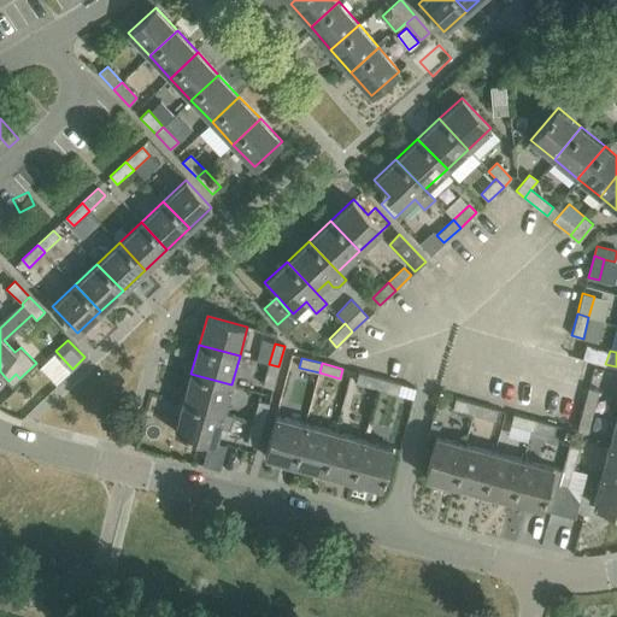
[(272,388),(278,366),(269,364),(263,386),(272,388)]
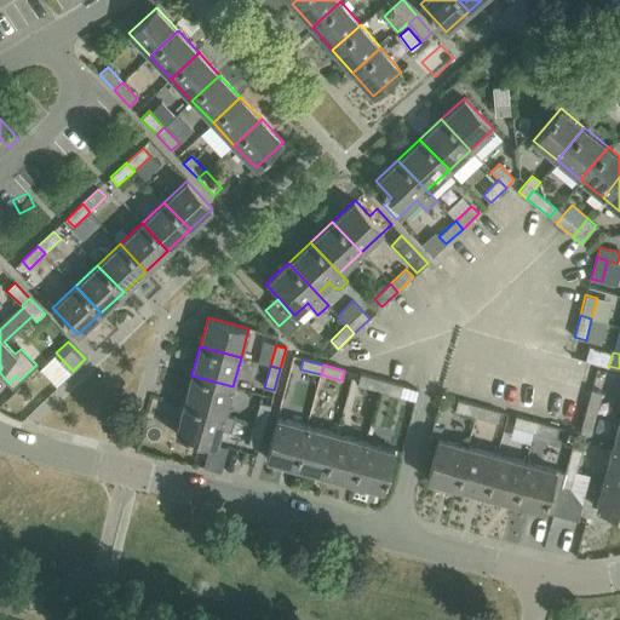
[(357,385),(379,390),(382,380),(361,374),(357,385)]
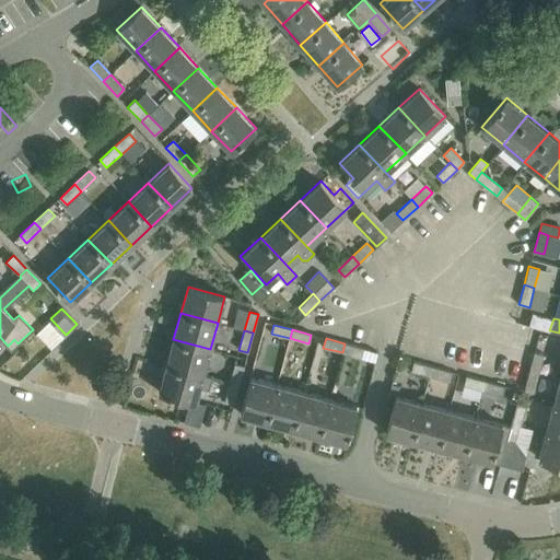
[(210,349),(173,339),(166,365),(203,375),(210,349)]
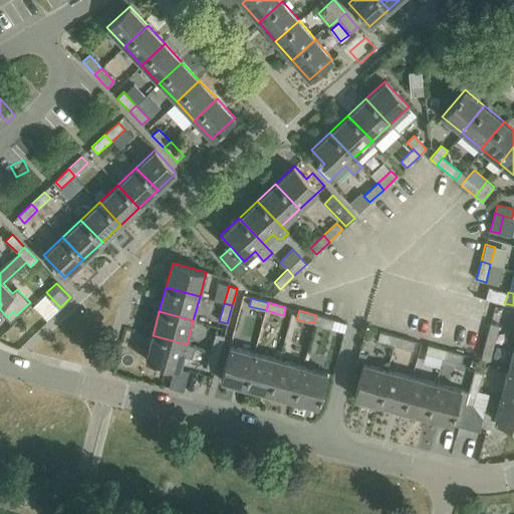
[(333,320),(316,315),(314,323),(331,328),(333,320)]
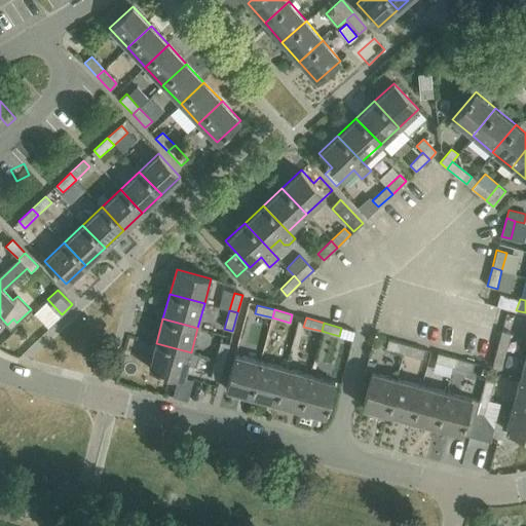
[(497,348),(506,351),(511,333),(501,331),(497,348)]
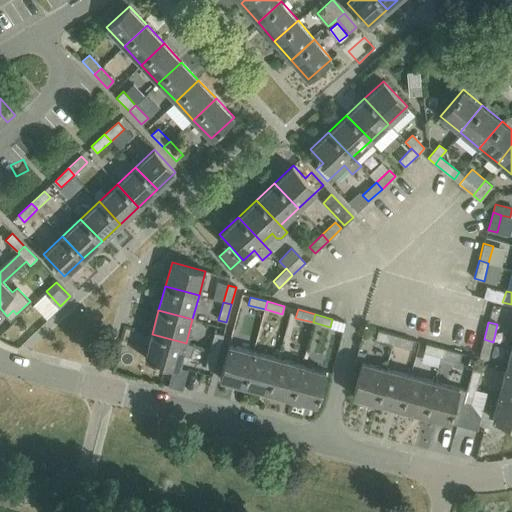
[(323,329),(313,327),(307,351),(316,353),(323,329)]
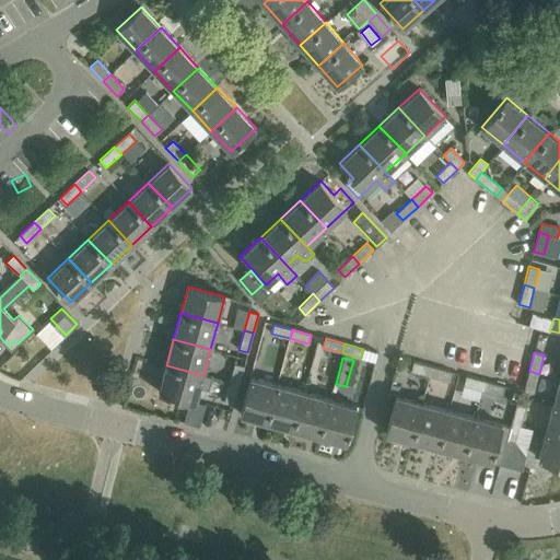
[(430,376),(432,368),(413,362),(411,371),(430,376)]
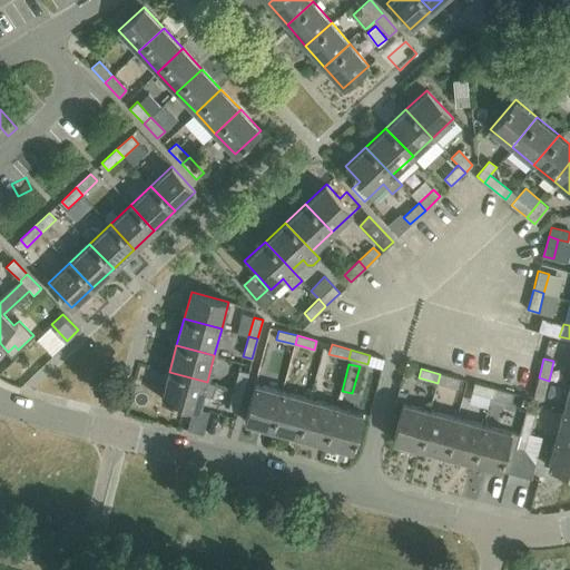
[(239,371),(234,390),(244,392),(248,373),(239,371)]
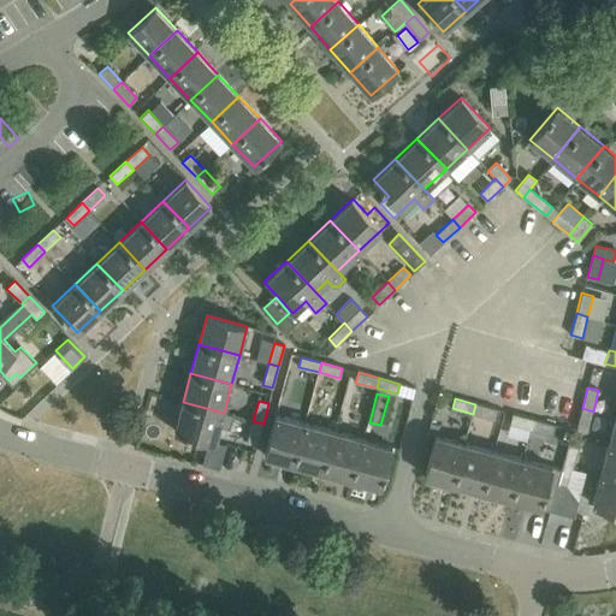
[(224,413),(183,402),(175,431),(215,442),(224,413)]
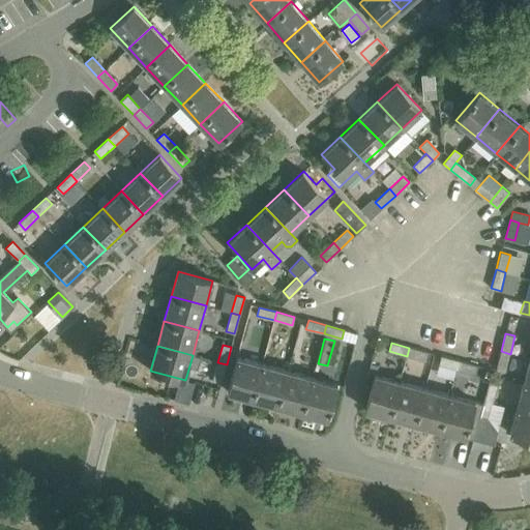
[(428,353),(409,348),(407,356),(424,361),(428,353)]
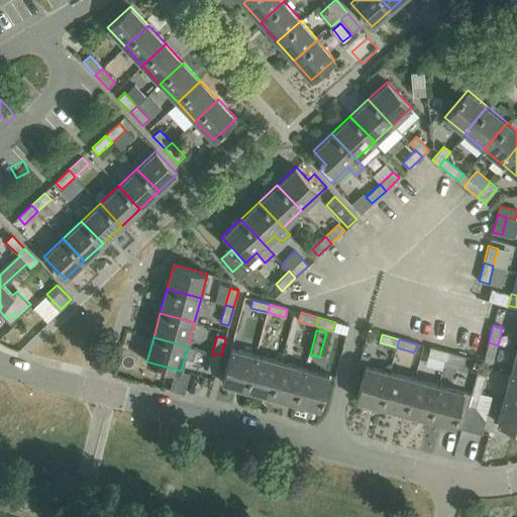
[(493,364),(498,345),(489,342),(484,362),(493,364)]
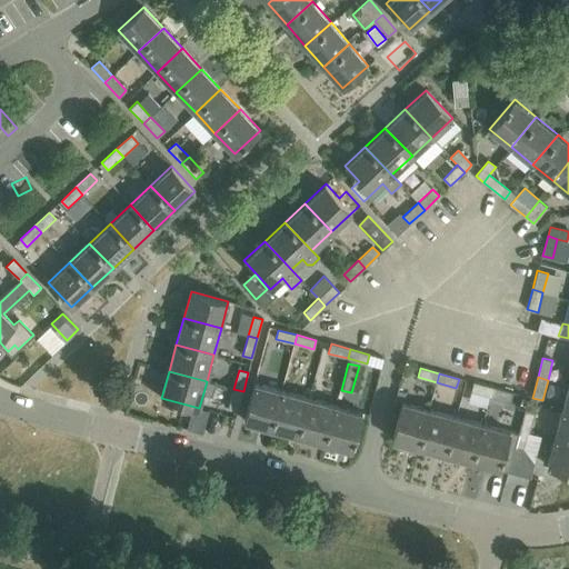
[(490,397),(492,388),(473,382),(471,392),(490,397)]
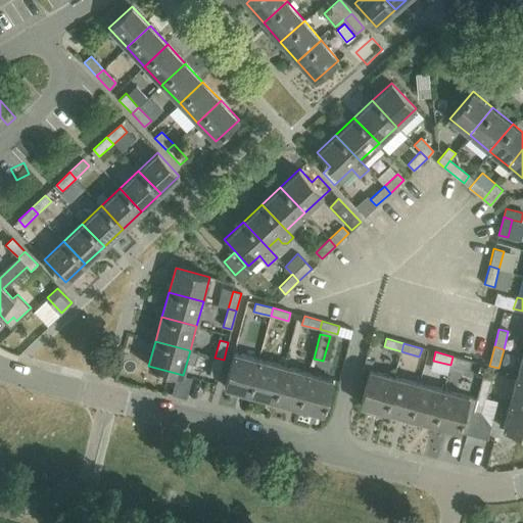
[(225,387),(249,393),(258,360),(234,352),(225,387)]
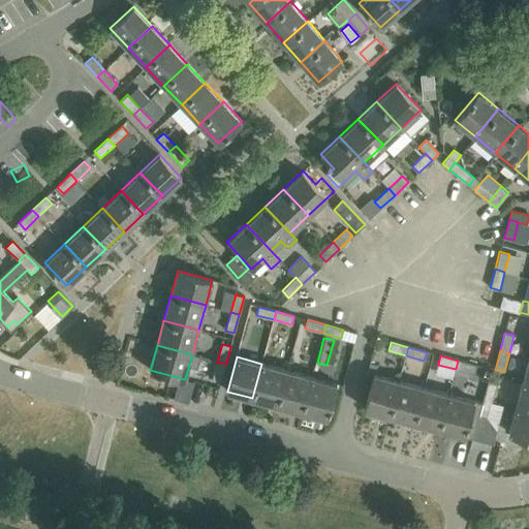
[(458,361),(456,369),(474,374),(476,365),(458,361)]
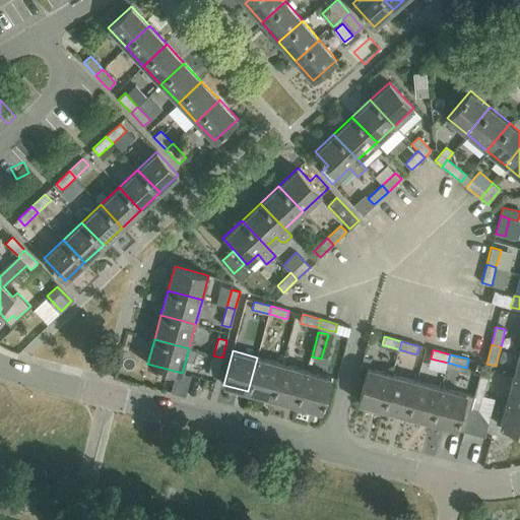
[(222,358),(213,355),(208,374),(217,376),(222,358)]
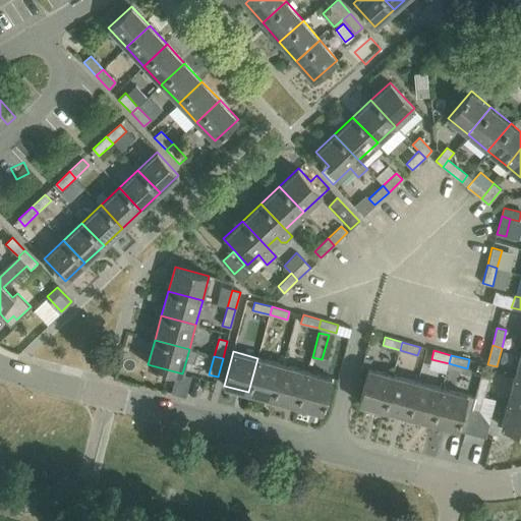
[(248,392),(273,399),(282,364),(257,358),(248,392)]
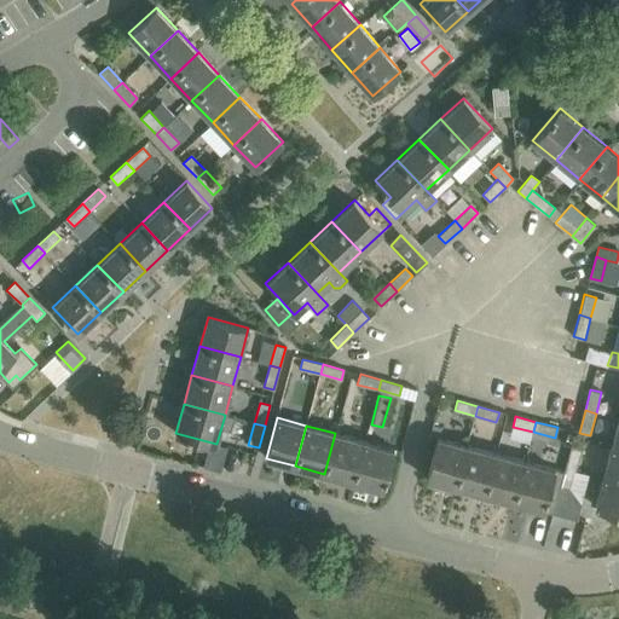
[(364,440),(335,433),(324,474),(353,481),(364,440)]
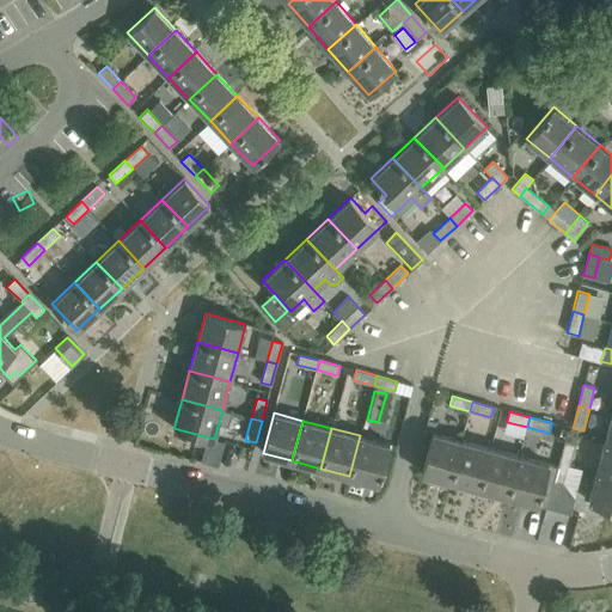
[(451,481),(461,440),(433,433),(422,473),(451,481)]
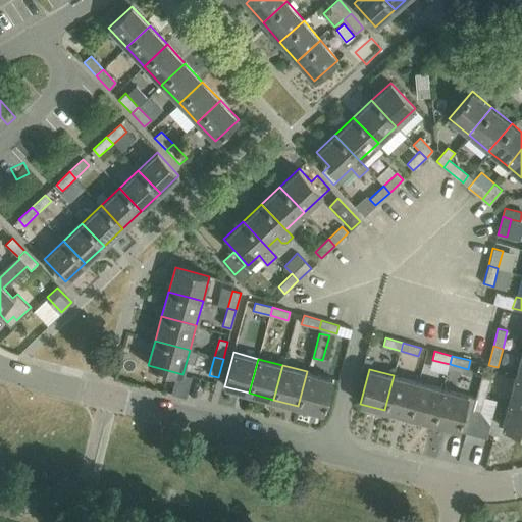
[(307,371),(298,406),(323,413),(332,378),(307,371)]
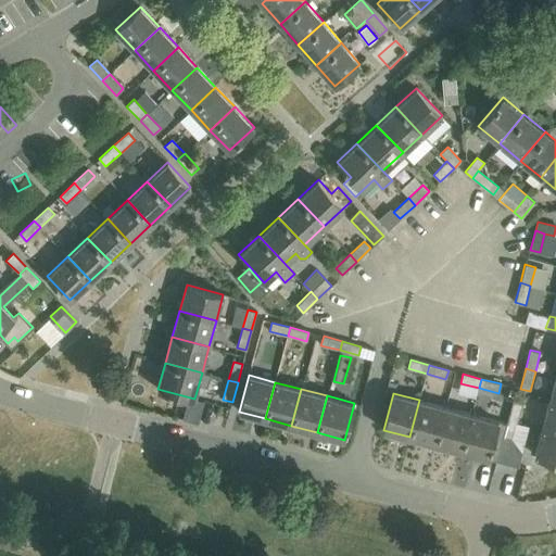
[(436,444),(445,407),(419,400),(409,437),(436,444)]
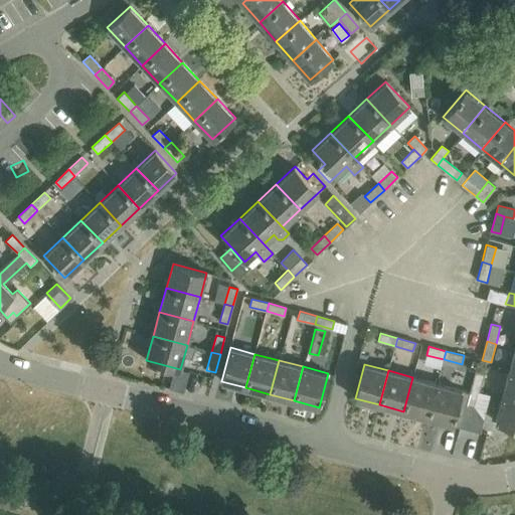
[(474,389),(480,390),(484,373),(476,371),(471,388),(474,389)]
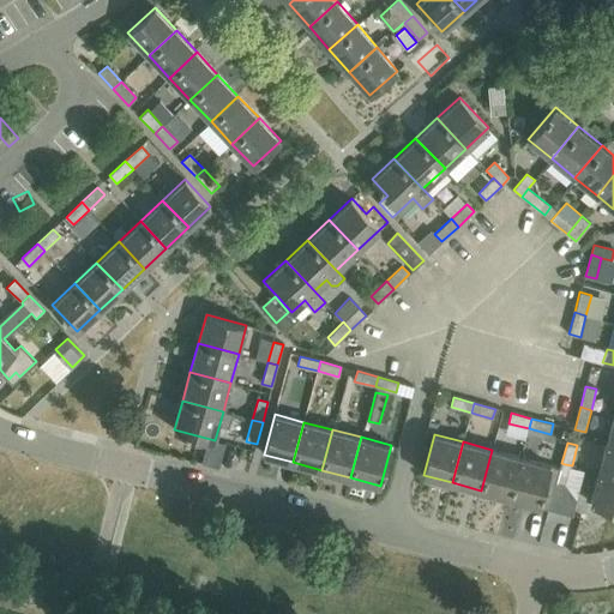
[(613,446),(606,445),(599,473),(613,476),(613,446)]
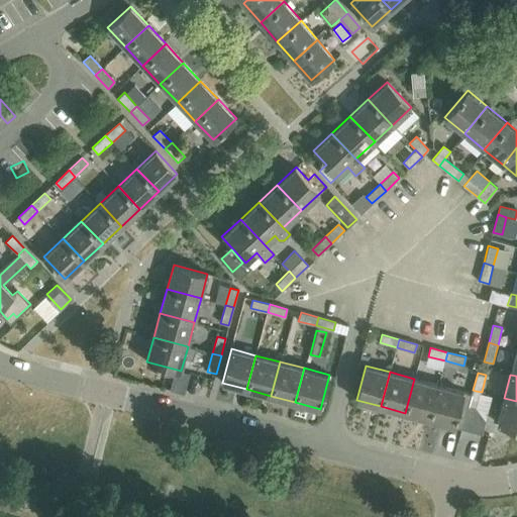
[(405,413),(429,419),(438,385),(414,379),(405,413)]
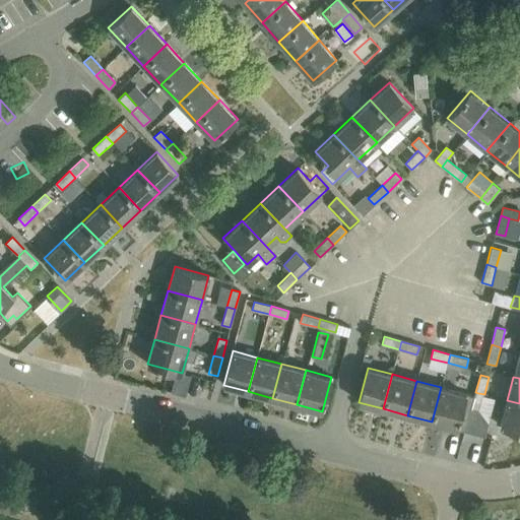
[(470,410),(474,396),(466,394),(441,387),(432,421),(457,429),(483,436),(488,423),(479,413),(470,410)]
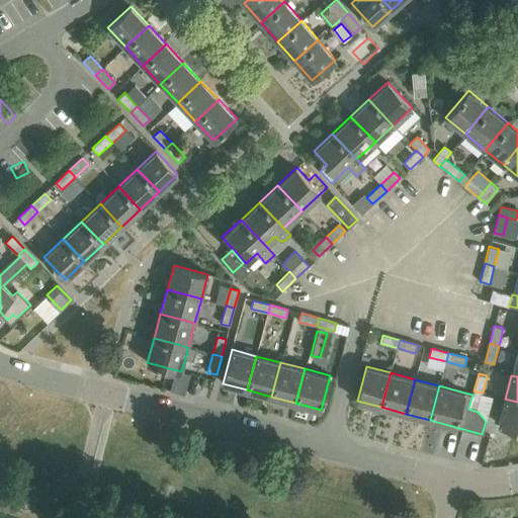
[(517,429),(517,402),(505,399),(498,424),(517,429)]
